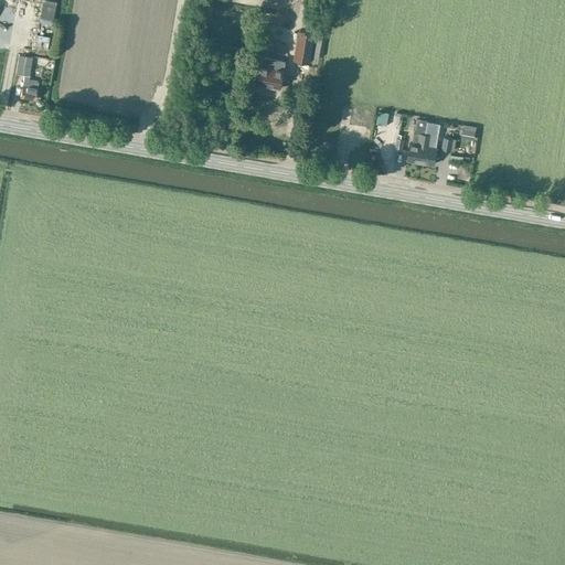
[(56,2),(43,0),(40,18),(53,20),(56,2)]
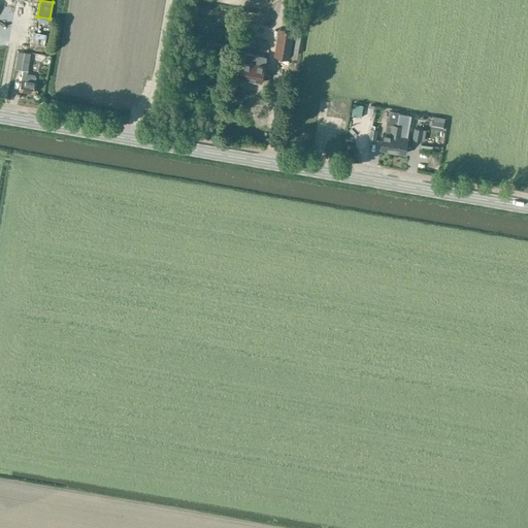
[(289,58),(293,36),(294,31),(279,28),(274,56),(289,58)]
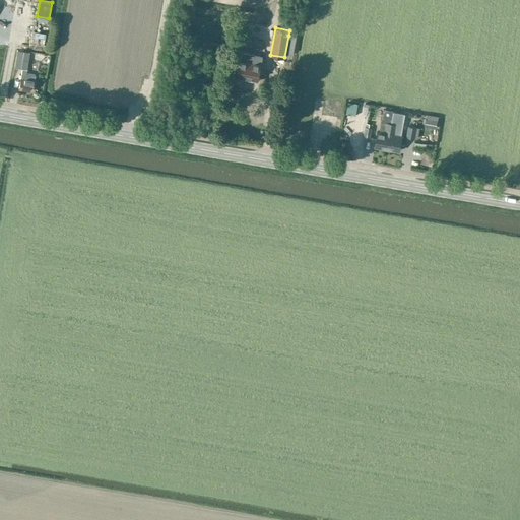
[(258,36),(256,52),(268,53),(270,37),(258,36)]
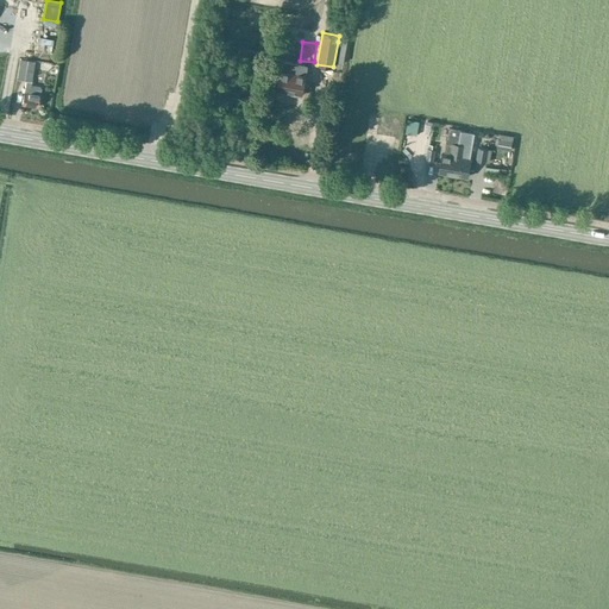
[(31,87),(35,62),(20,60),(17,80),(26,81),(24,93),(22,105),(37,107),(39,95),(41,88),(31,87)]
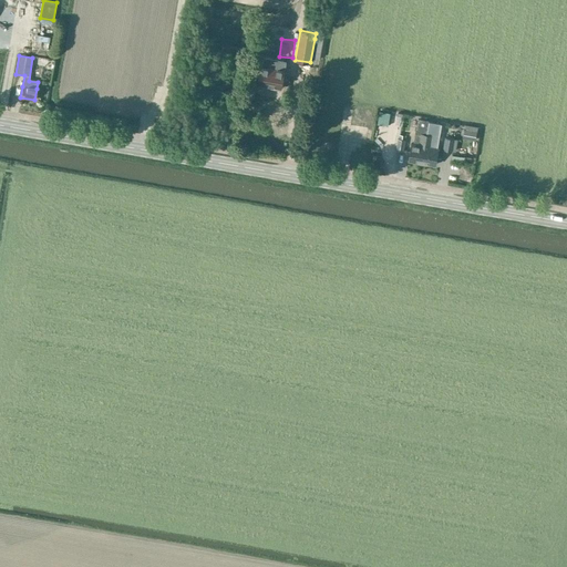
[(261,58),(257,84),(281,89),(286,62),(261,58)]
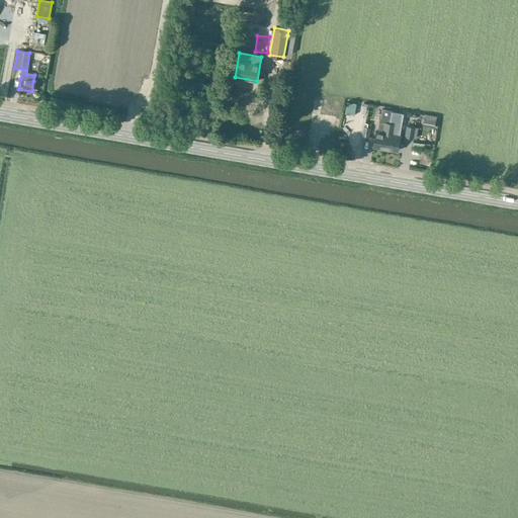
[(380,109),(379,121),(383,122),(390,123),(392,111),(385,110),(380,109)]
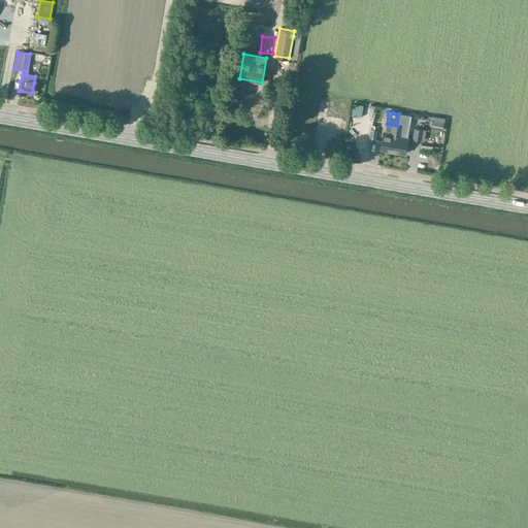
[(444,123),(432,121),(431,129),(442,131),(444,123)]
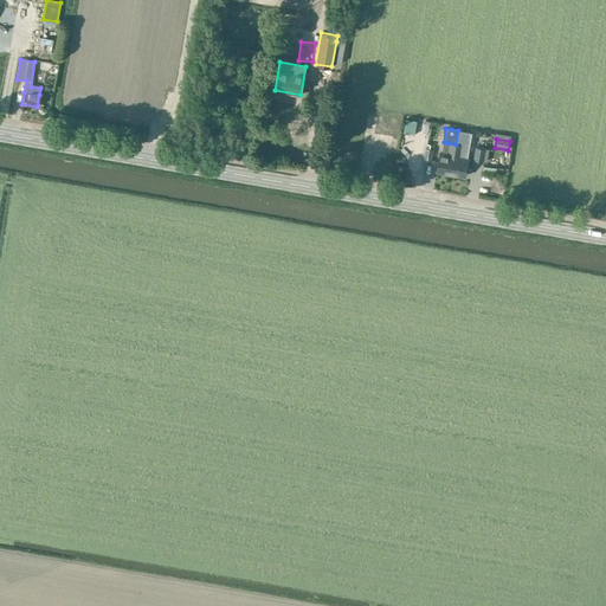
[(440,153),(438,172),(451,174),(452,174),(457,144),(456,144),(449,143),(444,142),(442,154),(440,153)]
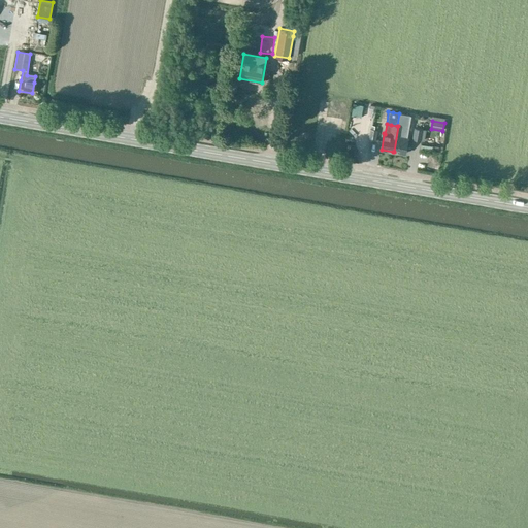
[(405,154),(407,137),(402,136),(403,127),(398,126),(394,152),(405,154)]
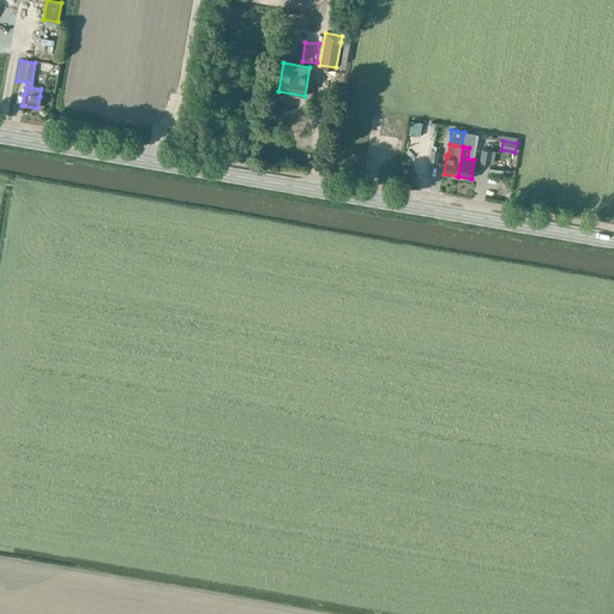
[(492,151),(487,150),(481,149),(480,162),(489,164),(492,151)]
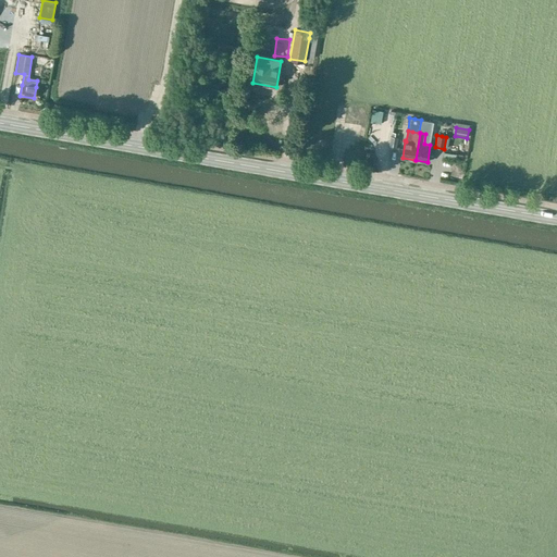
All buildings are outlined.
